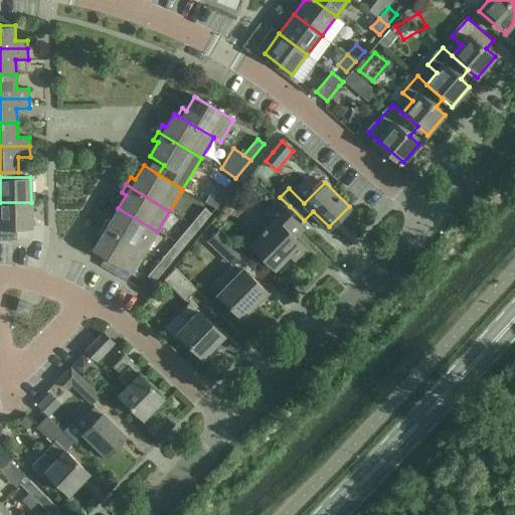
[(252,242),(263,251),(277,266),(291,251),(298,259),(308,249),(294,235),(303,225),(289,212),(277,200),(267,211),(275,219),(252,242)]
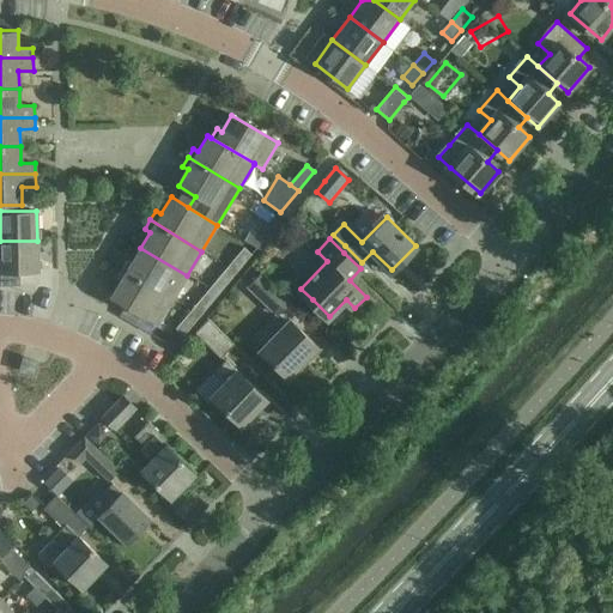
[(0,241),(0,285),(18,285),(18,271),(37,271),(37,241),(0,241)]
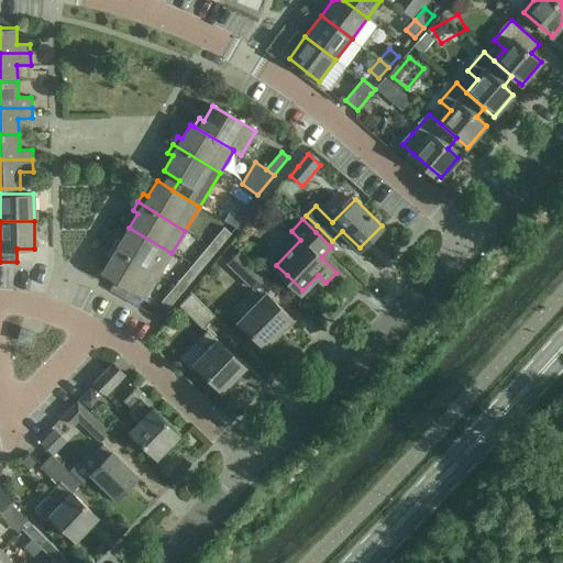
[(110,247),(157,275),(172,253),(129,228),(121,242),(116,239),(110,247)]
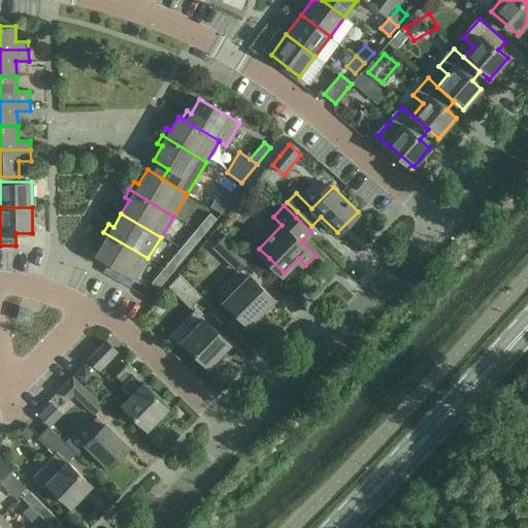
[(209,213),(196,230),(203,235),(217,220),(209,213)]
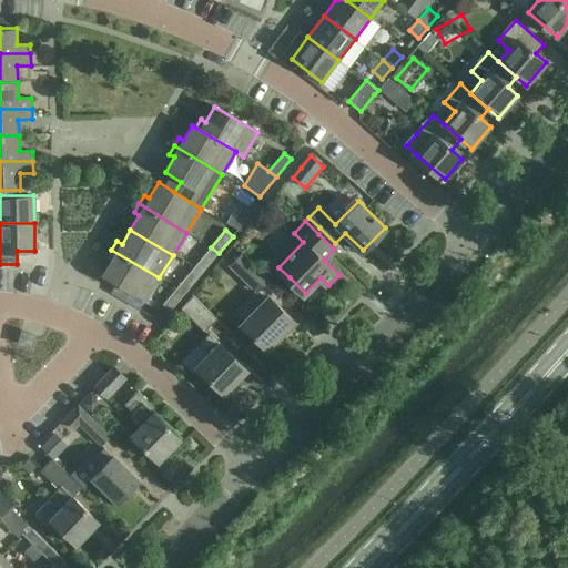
[(211,247),(193,267),(201,274),(219,253),(211,247)]
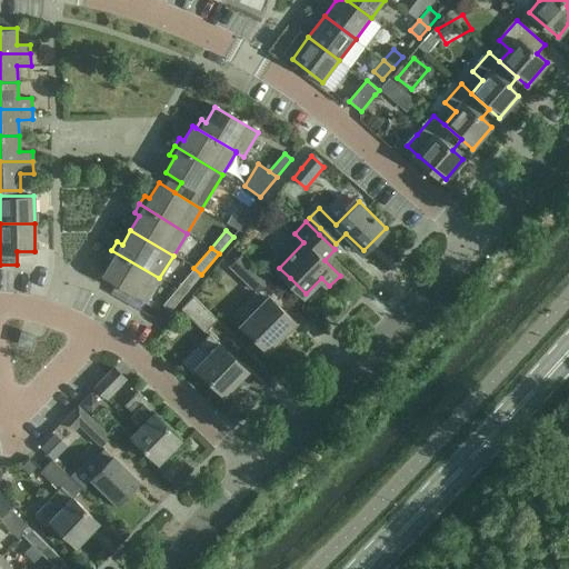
[(146,301),(157,282),(159,278),(111,250),(107,258),(112,261),(103,276),(146,301)]
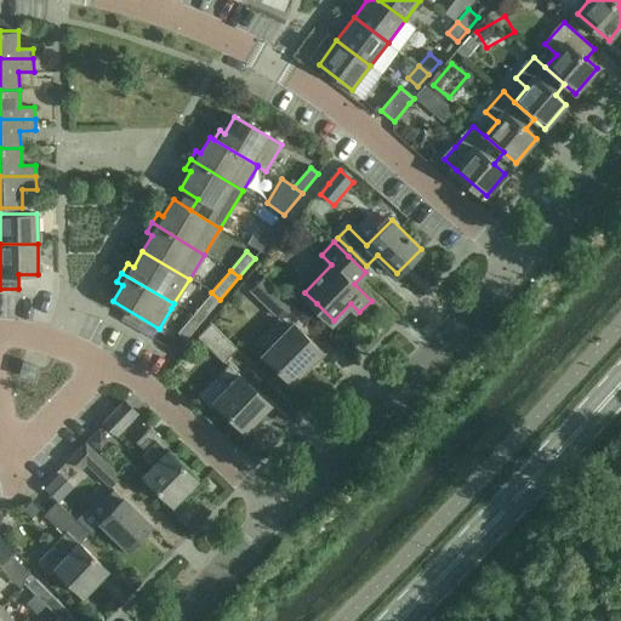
[(252,291),(281,320),(294,307),(265,278),(252,291)]
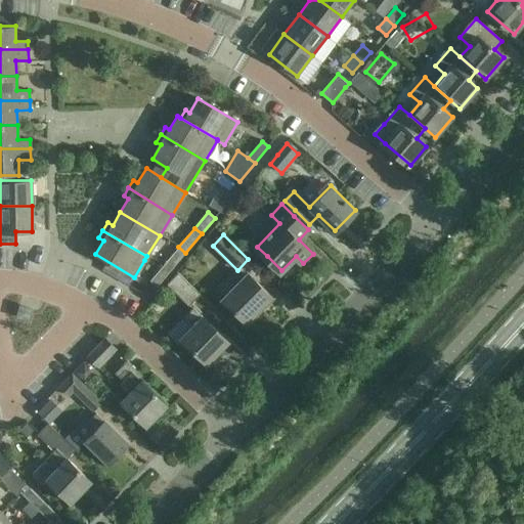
[(178,247),(163,265),(170,271),(185,253),(178,247)]
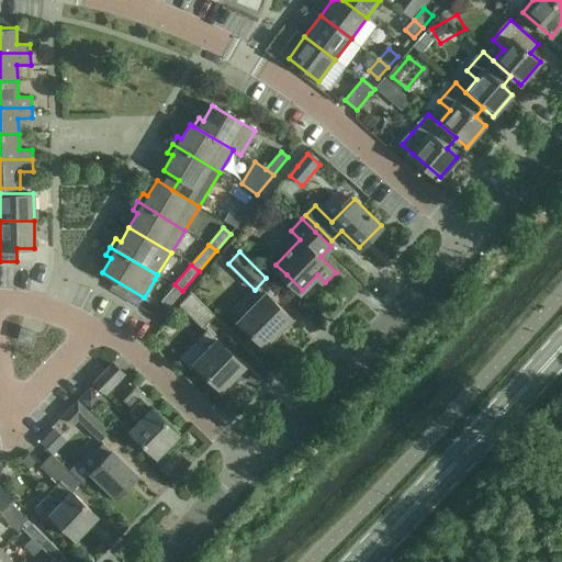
[(159,302),(167,307),(182,291),(175,284),(159,302)]
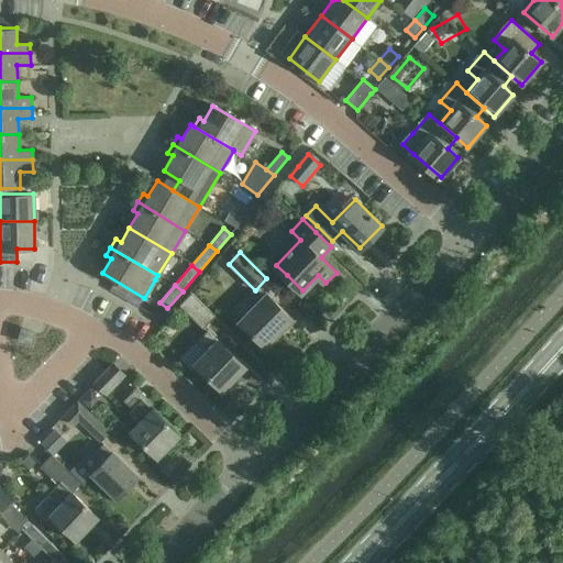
[(179,305),(181,306),(203,328),(216,316),(191,293),(179,305)]
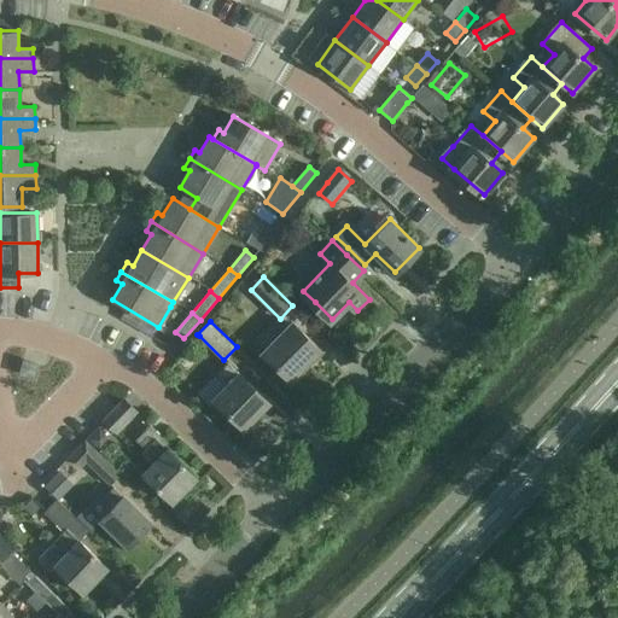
[(263,353),(273,362),(291,379),(320,349),(292,322),(263,353)]
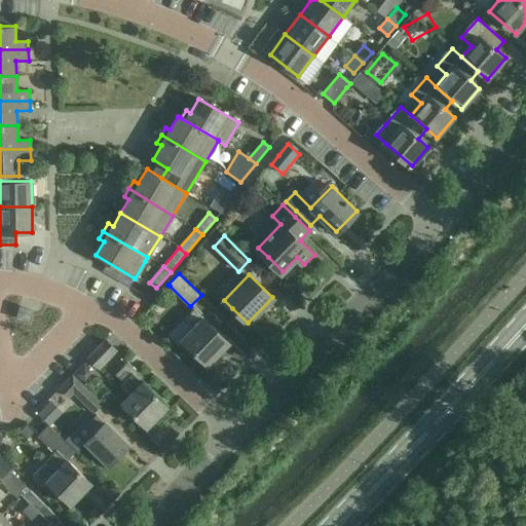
[(30,309),(19,306),(15,317),(27,321),(30,309)]
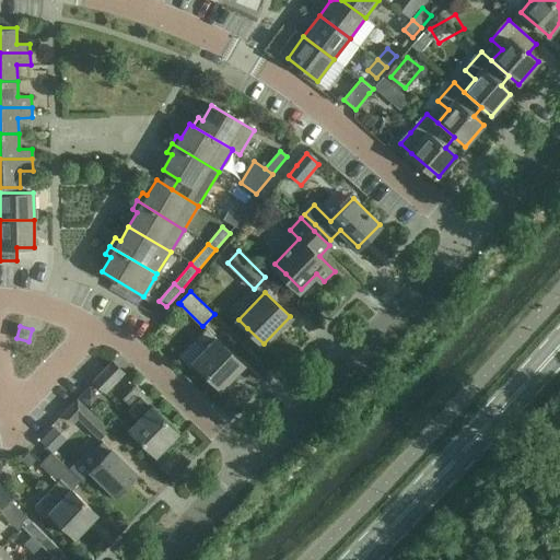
[(244,363),(229,349),(207,327),(197,338),(207,348),(194,361),(221,388),(244,363)]
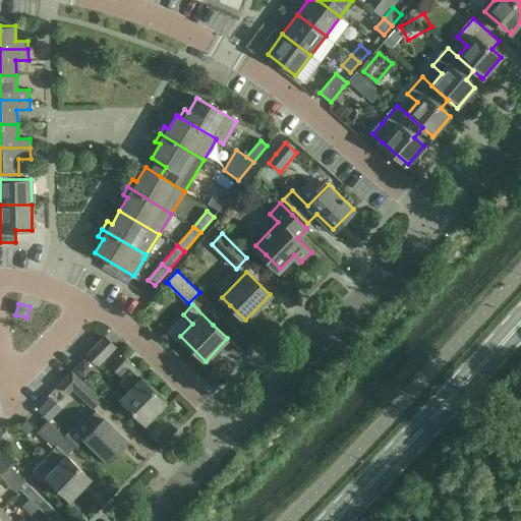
[(105,336),(88,353),(98,363),(115,346),(105,336)]
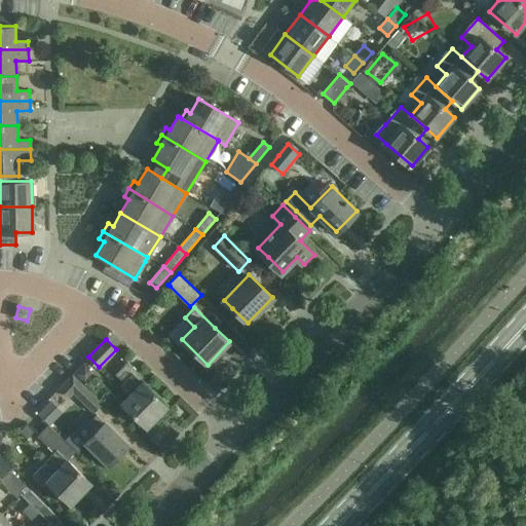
[(127,361),(115,374),(122,381),(120,384),(130,395),(122,404),(146,427),(167,406),(141,380),(144,377),(127,361)]
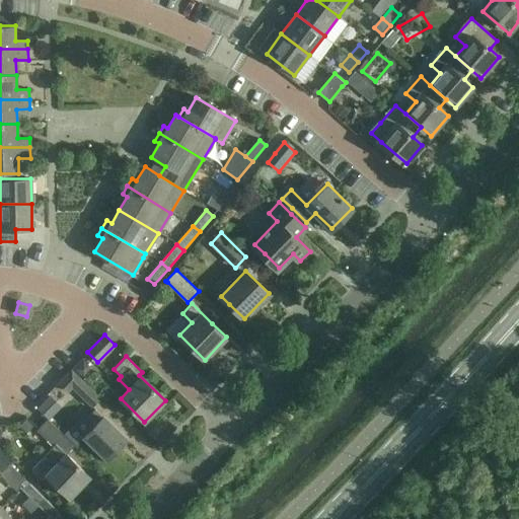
[(72,370),(58,384),(68,392),(72,387),(92,406),(100,397),(95,392),(81,378),(72,370)]
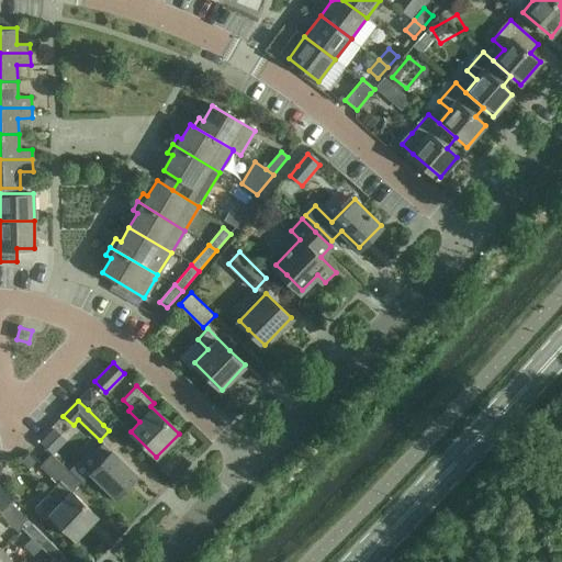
[(91,472),(101,482),(116,497),(137,475),(103,442),(93,453),(102,461),(91,472)]
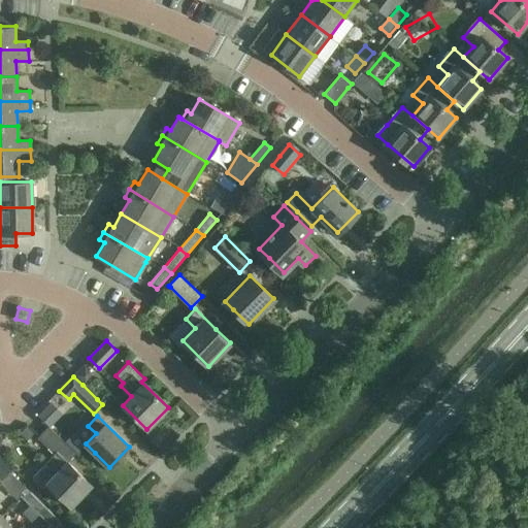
[(58,426),(73,440),(81,431),(66,417),(58,426)]
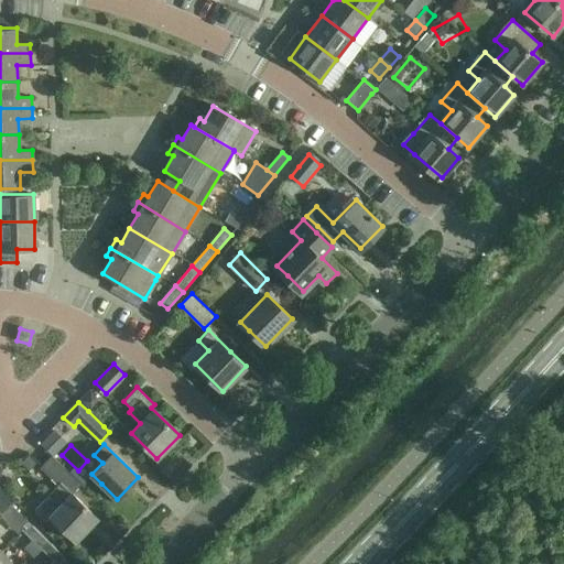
[(49,495),(36,509),(36,514),(43,520),(49,521),(52,517),(76,541),(98,518),(73,492),(82,484),(53,455),(41,467),(58,485),(49,495)]
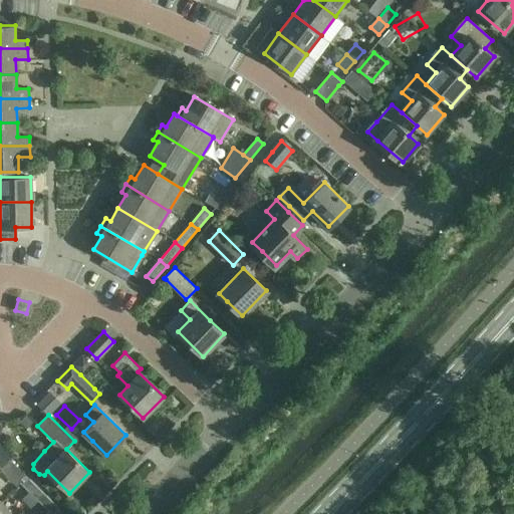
[(26,416),(19,423),(26,429),(33,422),(26,416)]
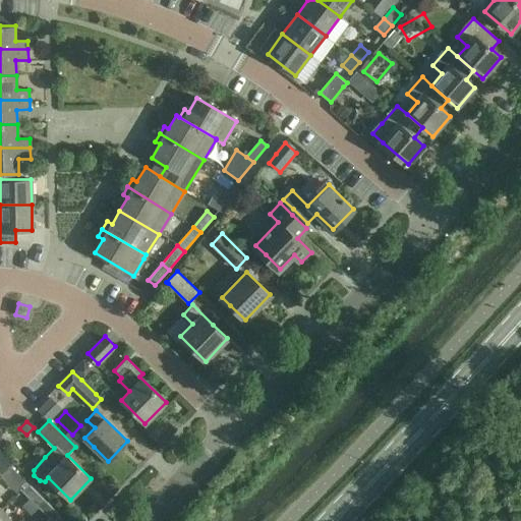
[(10,466),(4,473),(19,487),(25,481),(10,466)]
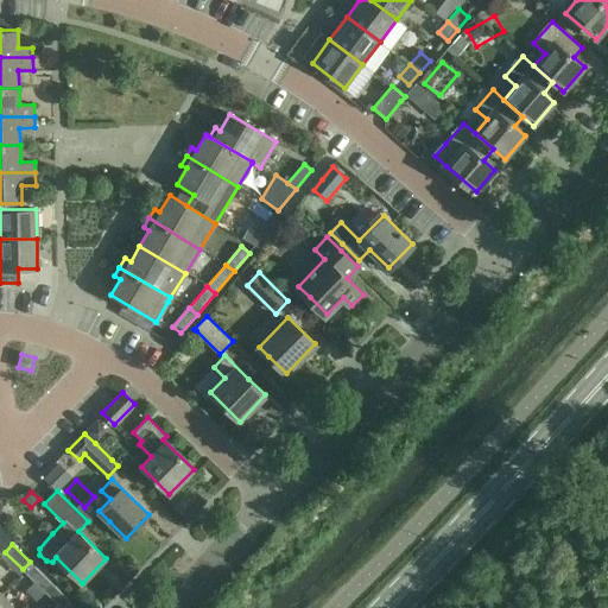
[(29,575),(45,591),(54,583),(36,567),(29,575)]
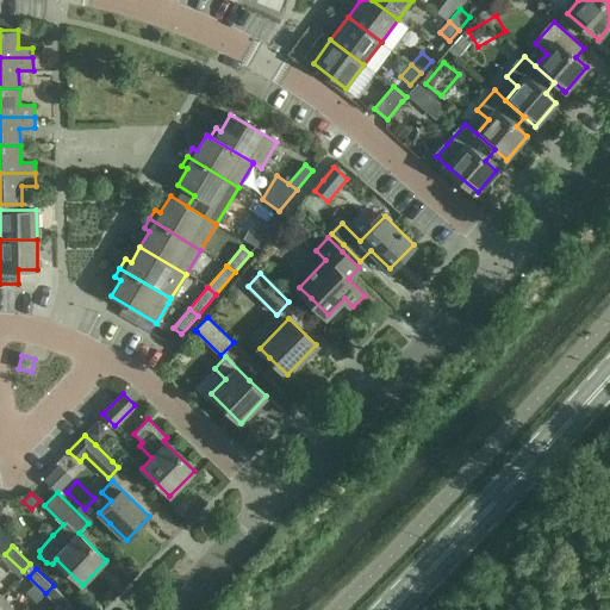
[(64,609),(72,603),(54,585),(45,593),(62,609),(64,609)]
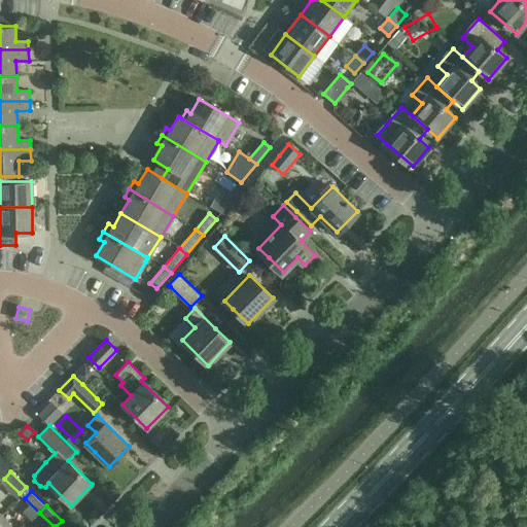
[(0,526),(10,526),(0,516),(0,526)]
